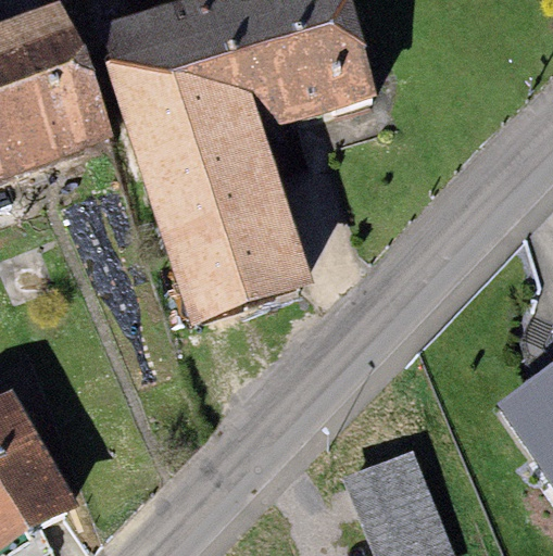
[(0,188),(115,144),(60,0),(55,0),(0,21),(0,188)]
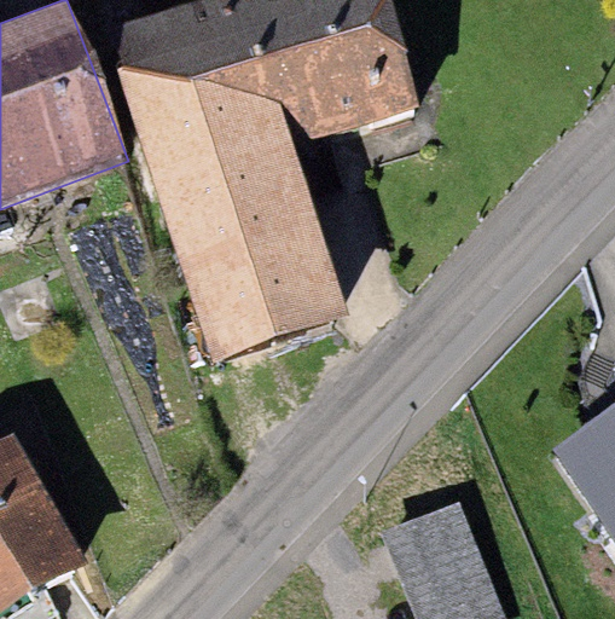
[(381,0),(215,0),(108,34),(210,359),(348,317),(294,145),(415,108),(381,0)]
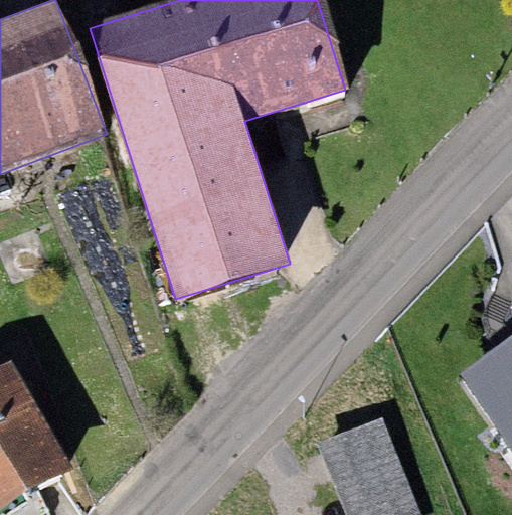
[(511,335),(455,376),(511,457),(511,335)]
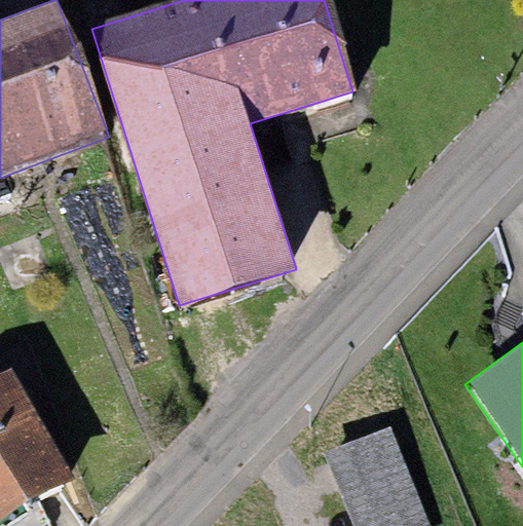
[(7,368),(0,372),(0,519),(72,478),(7,368)]
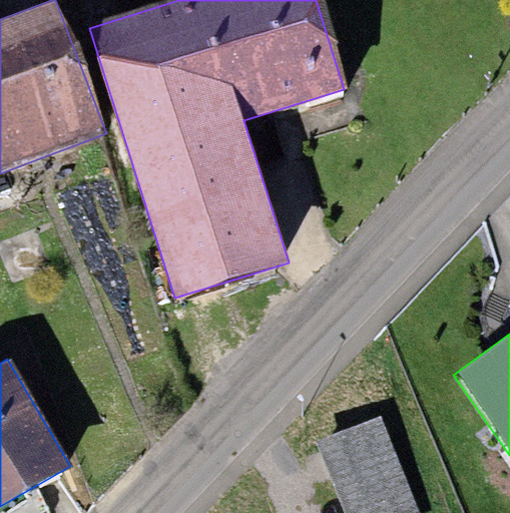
[(416,512),(376,414),(313,439),(343,512),(416,512)]
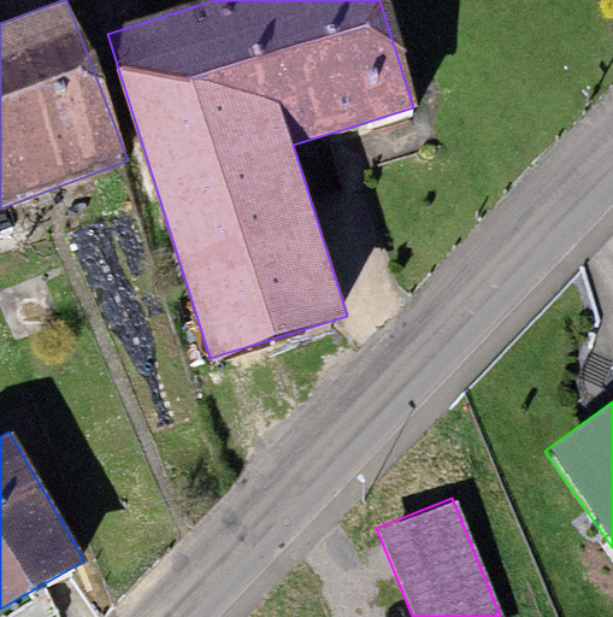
All buildings are outlined.
